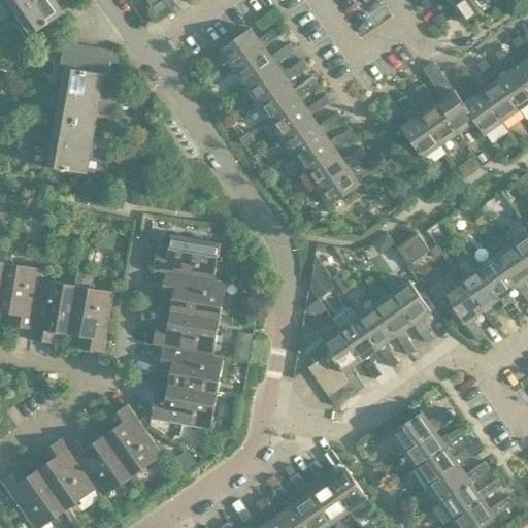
[(12,19),(38,0),(6,0),(12,8),(7,11),(12,19)]
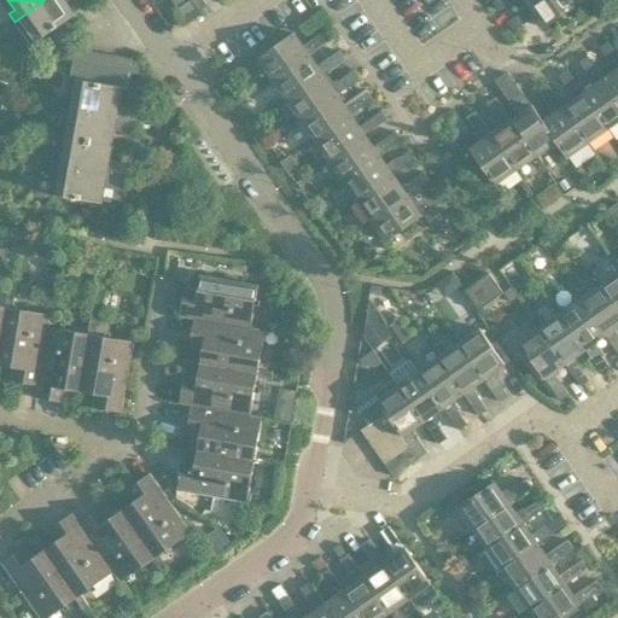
[(45,0),(15,22),(21,29),(25,25),(36,41),(36,42),(76,15),(75,15),(66,4),(70,0),(45,0)]
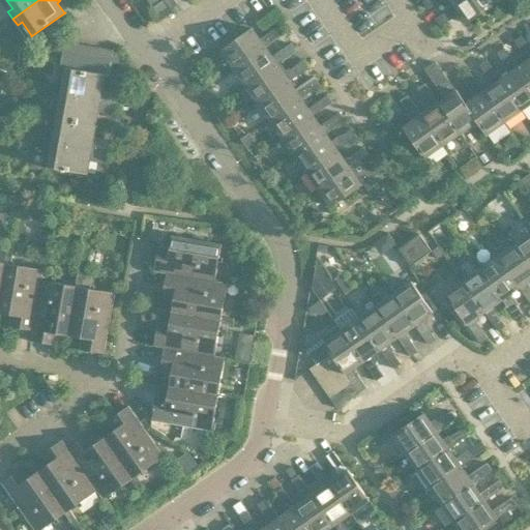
[(146,0),(151,6),(159,0),(164,0),(171,10),(178,5),(174,0),(146,0)]
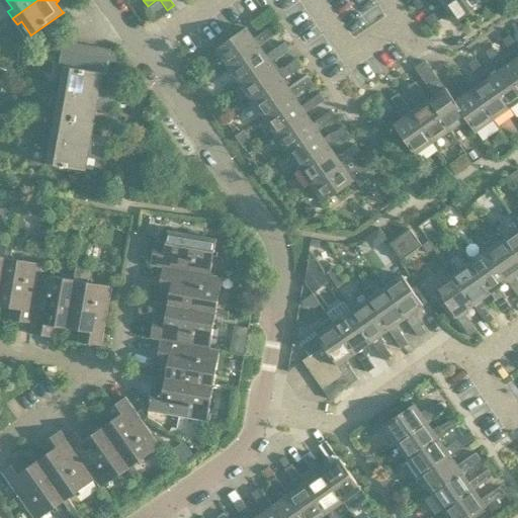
[(416,0),(414,2),(418,9),(431,0),(439,0),(444,6),(452,0),(416,0)]
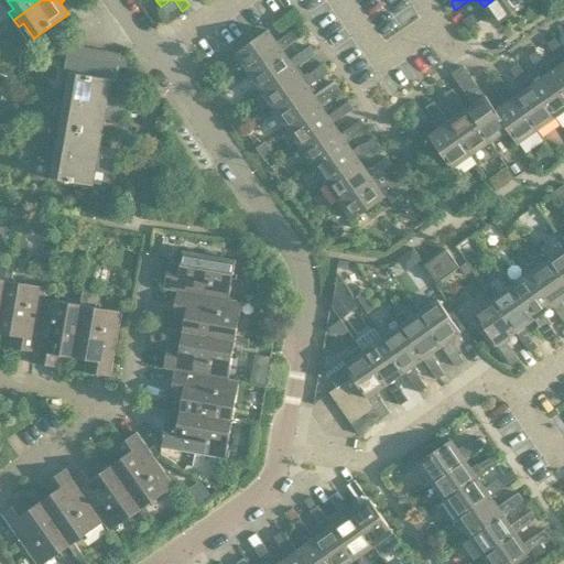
[(530,3),(528,0),(492,0),(484,7),(463,21),(468,29),(488,14),(497,26),(530,3)]
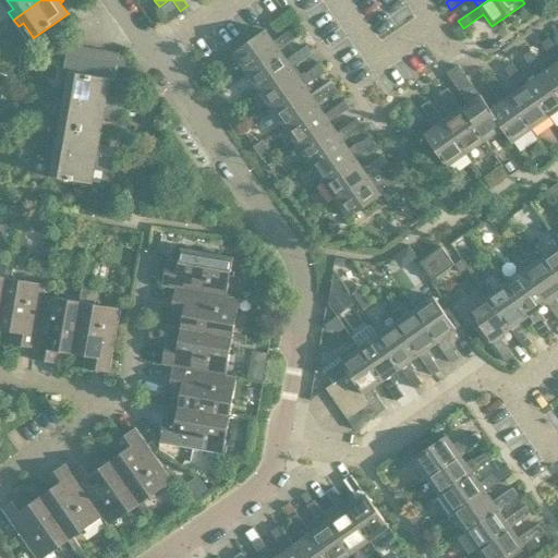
[(232,53),(245,72),(278,49),(278,50),(299,36),(293,28),(274,43),(265,31),(232,53)]
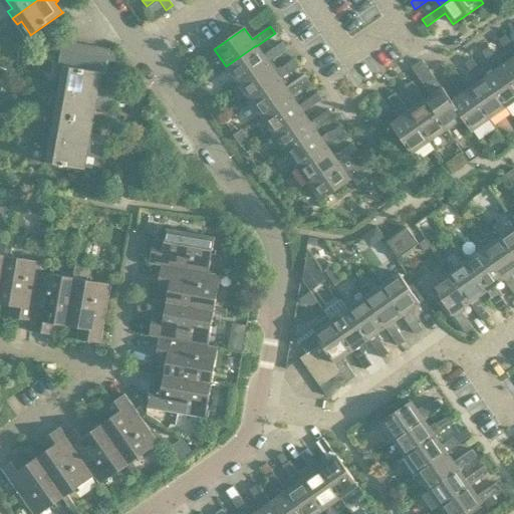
[(511,59),(502,66),(501,66),(513,84),(513,47),(505,35),(499,40),(511,59)]
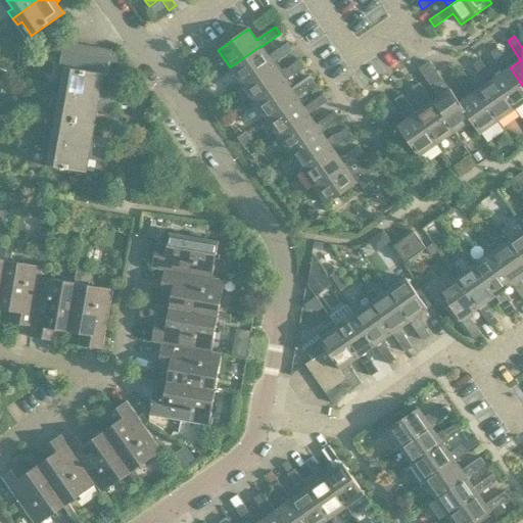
[(59,67),(64,68),(72,69),(76,44),(63,42),(59,67)]
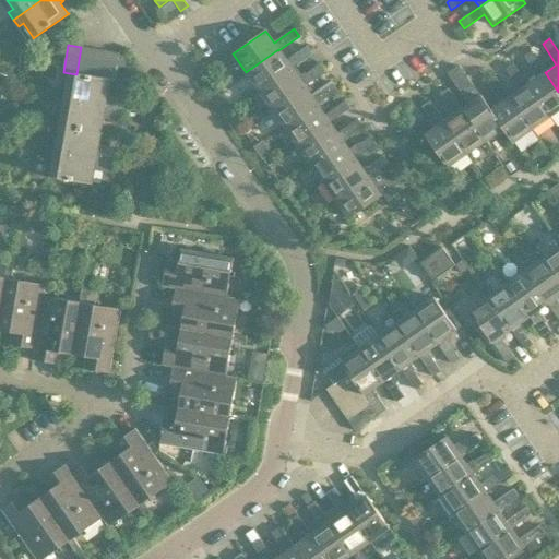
[(81,47),(76,74),(88,76),(93,49),(81,47)]
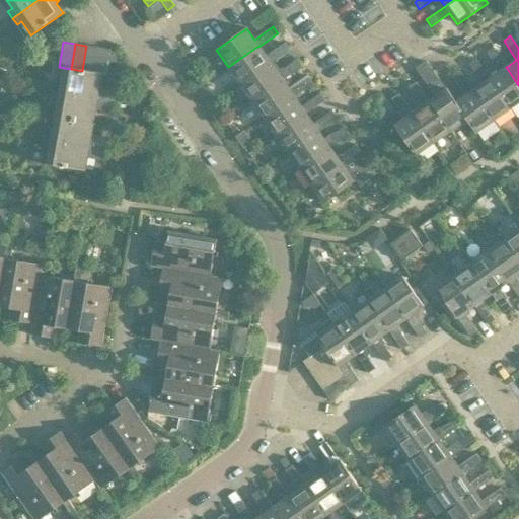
[(258,47),(258,46),(228,67),(240,84),(271,63),(289,50),(285,44),(266,56),(258,47)]
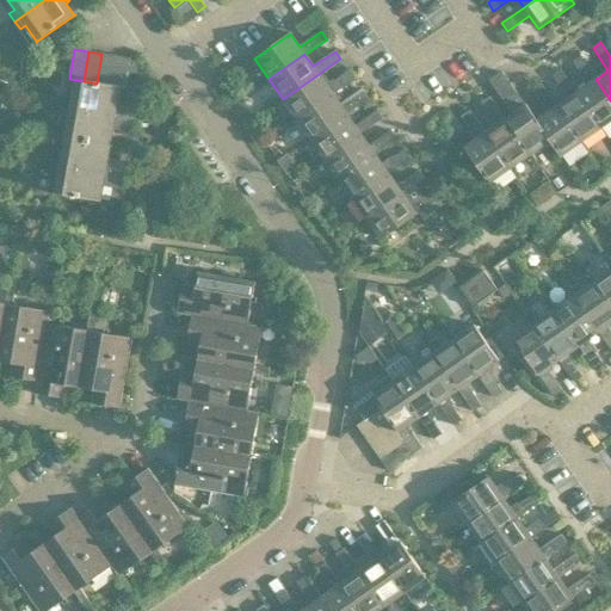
[(102,54),(97,84),(110,86),(116,56),(102,54)]
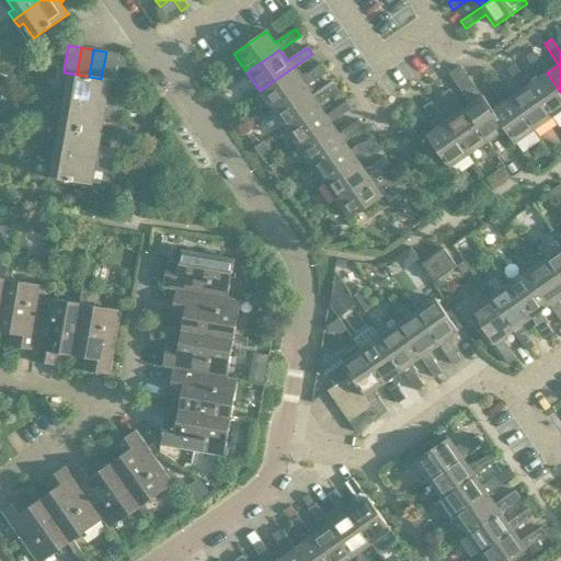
[(106,52),(101,79),(111,80),(111,81),(114,81),(118,54),(106,52)]
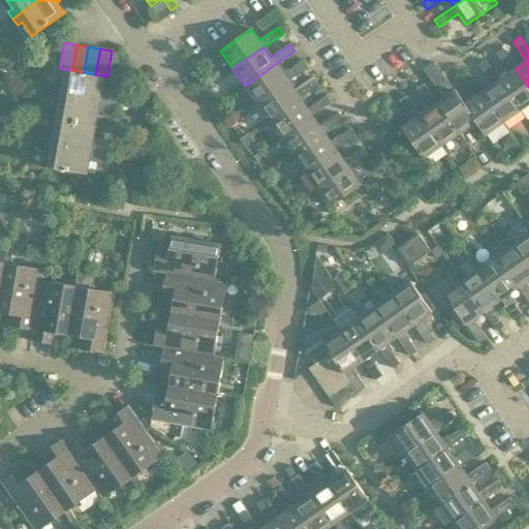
[(520,111),(528,104),(528,87),(516,68),(517,68),(503,49),(496,54),(509,72),(499,80),(520,111)]
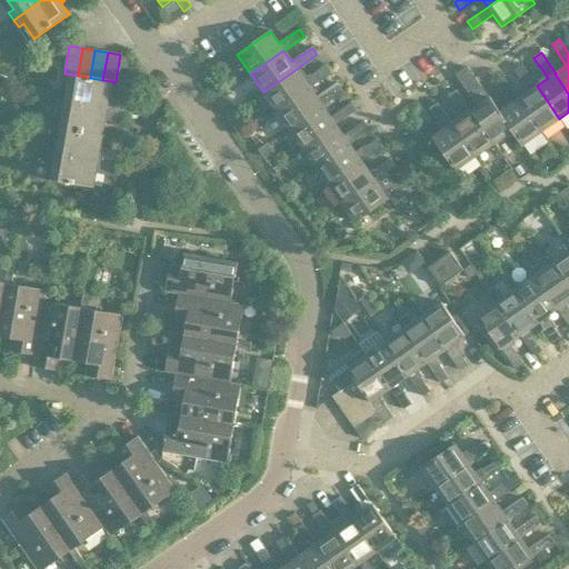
[(121,57),(119,68),(130,69),(131,59),(121,57)]
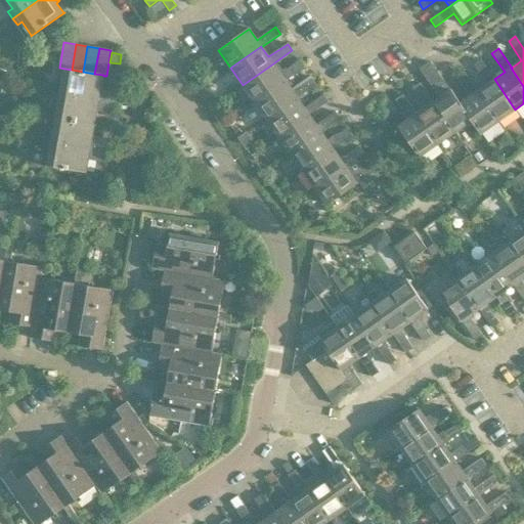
[(273,63),(243,85),(255,102),(286,81),(304,68),(299,60),(280,74),(273,63)]
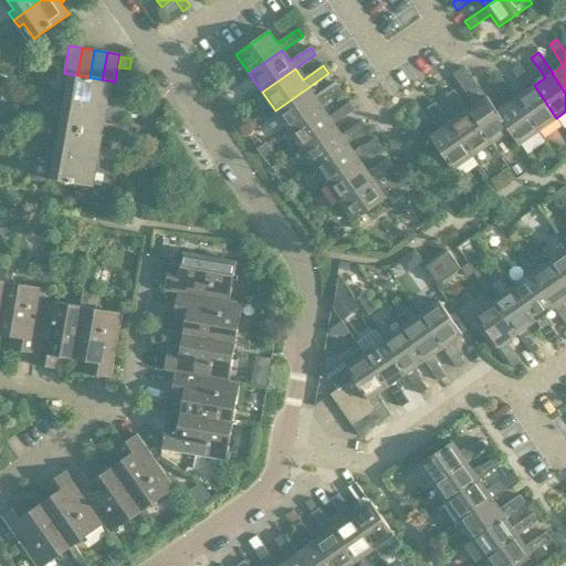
[(526,91),(515,98),(538,132),(556,118),(534,85),(520,65),(512,71),(526,91)]
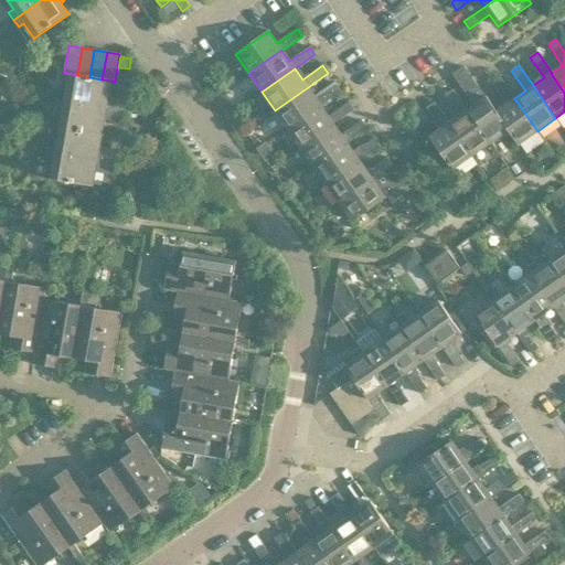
[(475,105),(467,110),(490,144),(509,130),(496,112),(486,97),(465,67),(452,75),(475,105)]
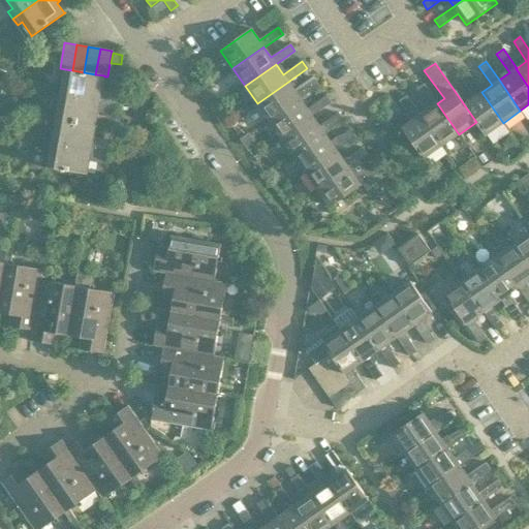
[(84,72),(72,70),(65,69),(62,86),(57,85),(55,93),(116,103),(119,91),(102,88),(104,76),(104,75),(95,74),(84,72)]
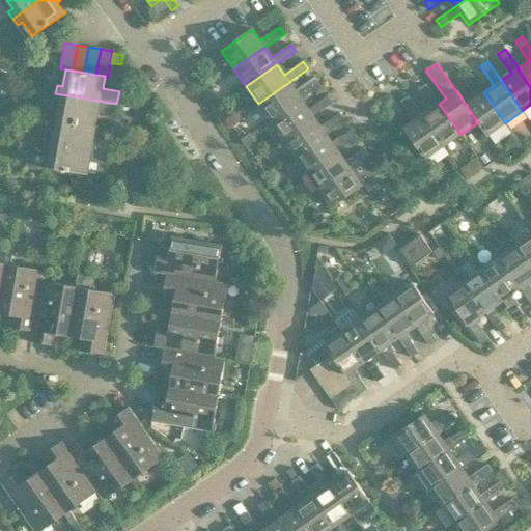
[(487,136),(505,123),(483,92),(470,74),(463,78),(476,98),(466,105),(478,122),(487,136)]
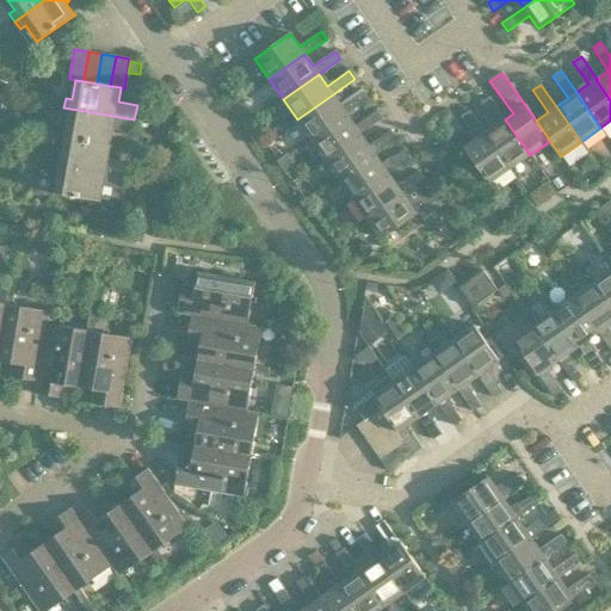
[(341,106),(333,94),(297,119),(310,139),(346,113),(346,115),(369,99),(363,91),(341,106)]
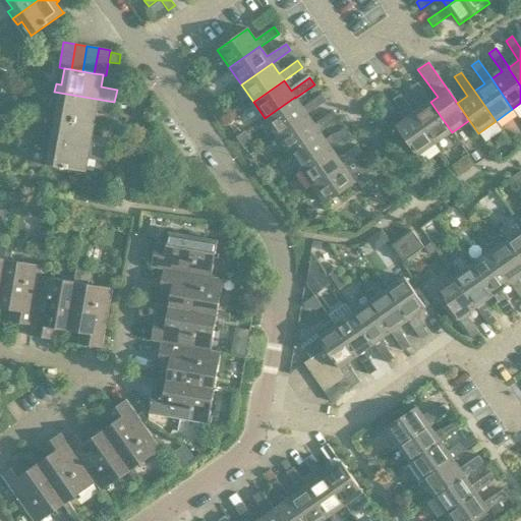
[(414,113),(413,114),(435,145),(452,132),(430,102),(417,82),(410,88),(423,107),(414,113)]
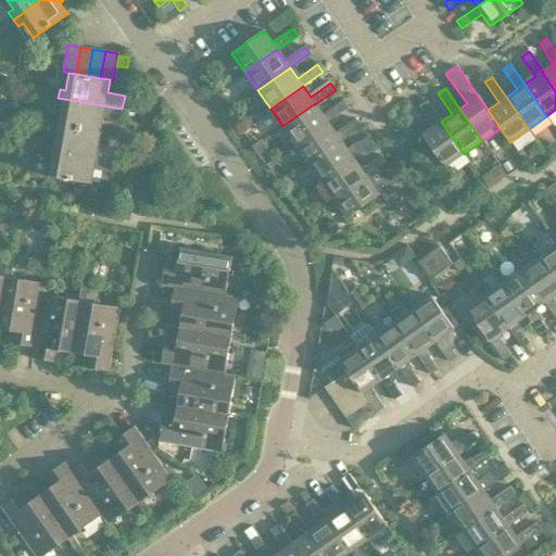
[(57,105),(53,123),(60,124),(100,131),(102,119),(119,122),(122,109),(58,98),(57,105)]
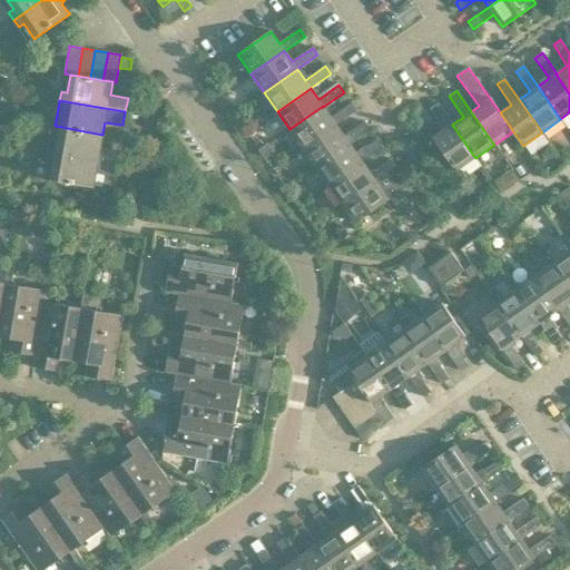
[(323,107),(323,106),(290,129),(303,148),(336,125),(357,110),(352,104),(331,117),(323,107)]
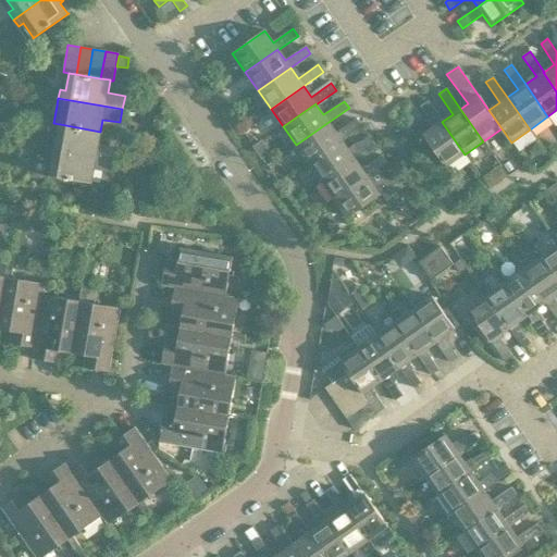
[(446,168),(465,155),(442,122),(443,121),(429,101),(421,107),(435,126),(423,135),(446,168)]
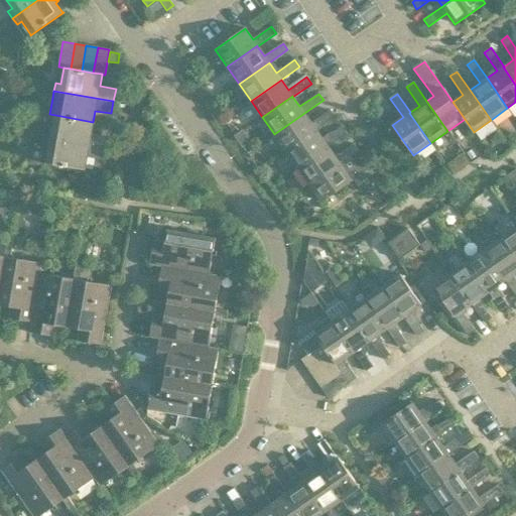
[(337,106),(330,110),(335,117),(342,113),(337,106)]
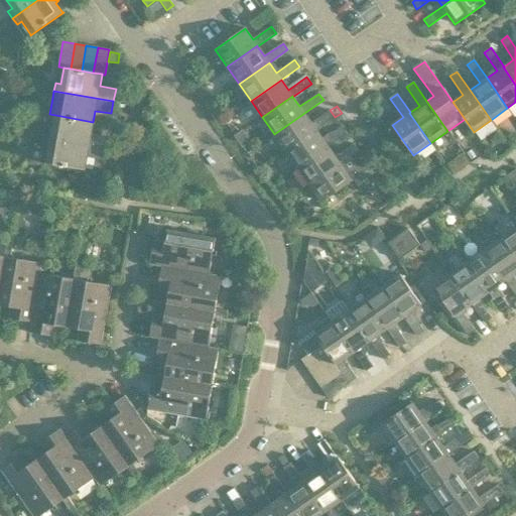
[(304,113),(274,134),(286,151),(316,130),(335,117),(330,110),(311,123),(304,113)]
